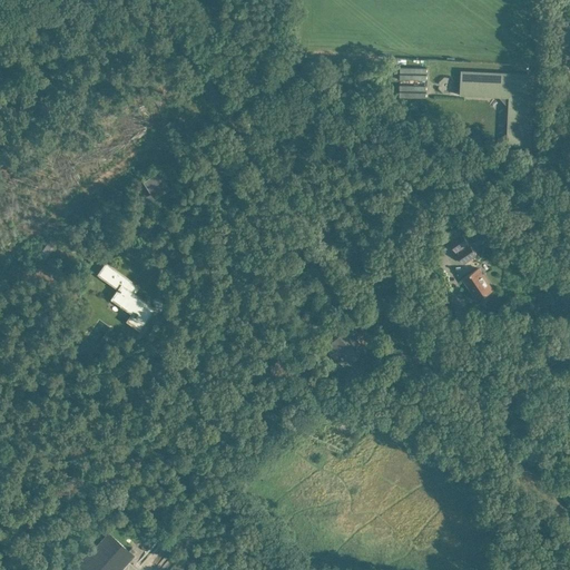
[(534,80),(528,74),(461,70),(460,95),(500,97),(509,107),(507,141),(518,147),(531,147),(534,80)]
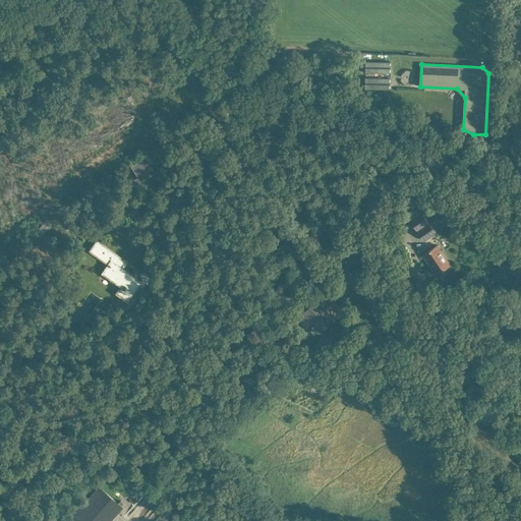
[(146,158),(133,166),(142,180),(155,173),(146,158)]
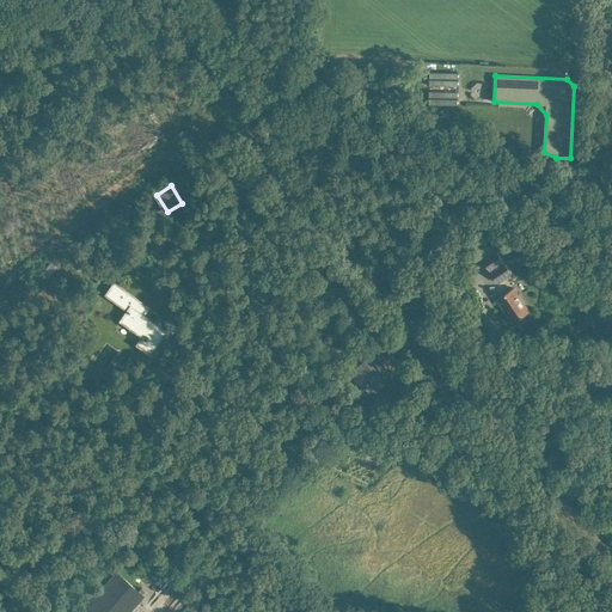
[(506,255),(512,264),(526,255),(519,246),(506,255)]
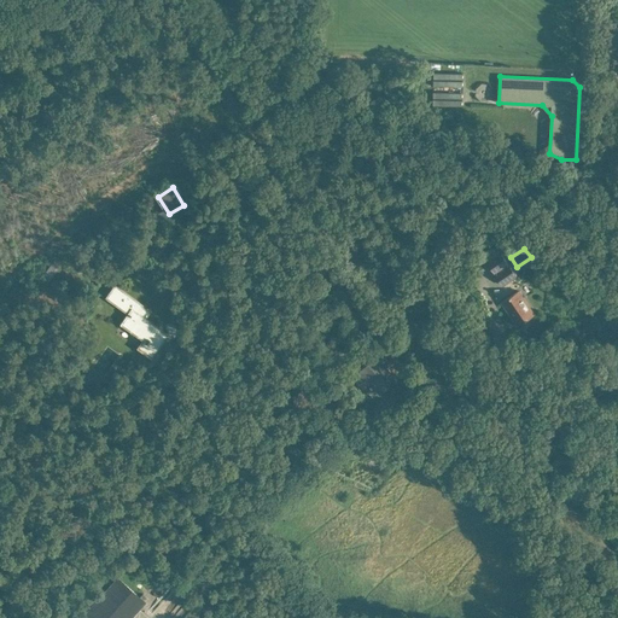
[(502,254),(488,263),(502,285),(517,275),(502,254)]
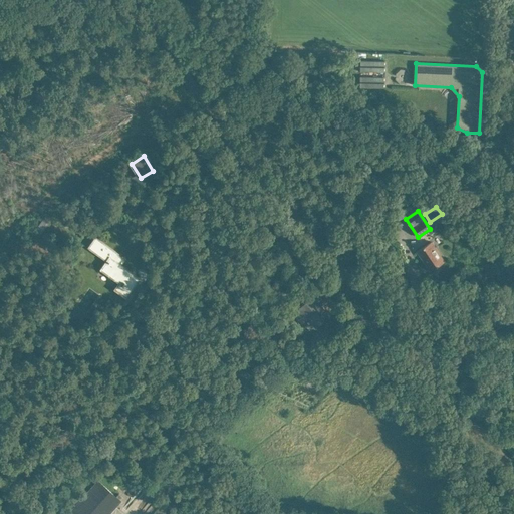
[(113,289),(115,290),(125,297),(139,279),(119,266),(120,264),(121,265),(125,258),(122,256),(121,257),(118,255),(118,254),(95,237),(87,248),(106,261),(101,267),(99,270),(118,283),(113,289)]
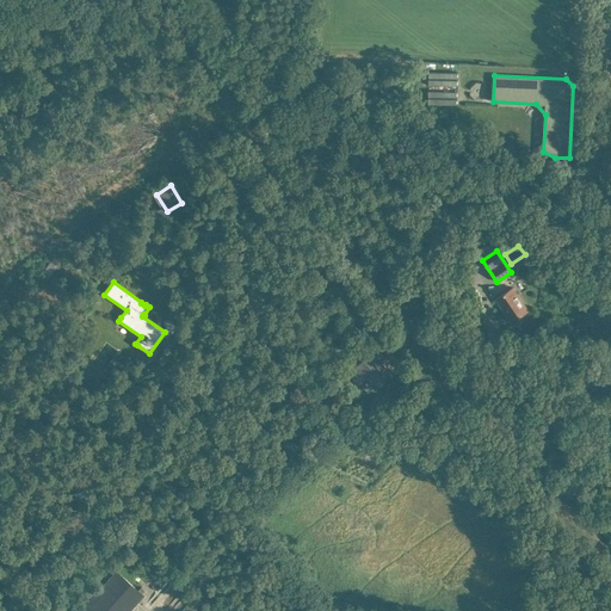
[(529,310),(513,288),(497,298),(512,322),(529,310)]
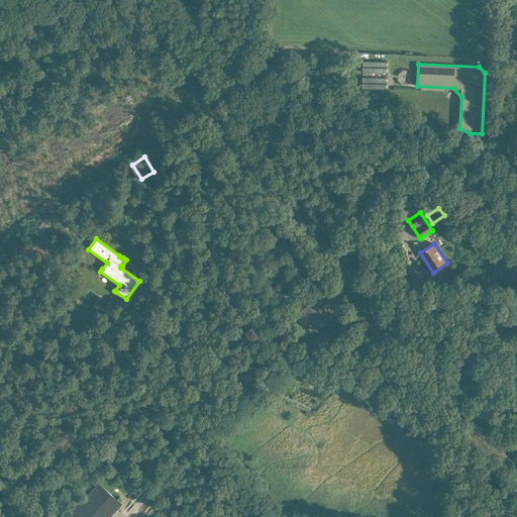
[(328,341),(322,334),(307,347),(313,354),(328,341)]
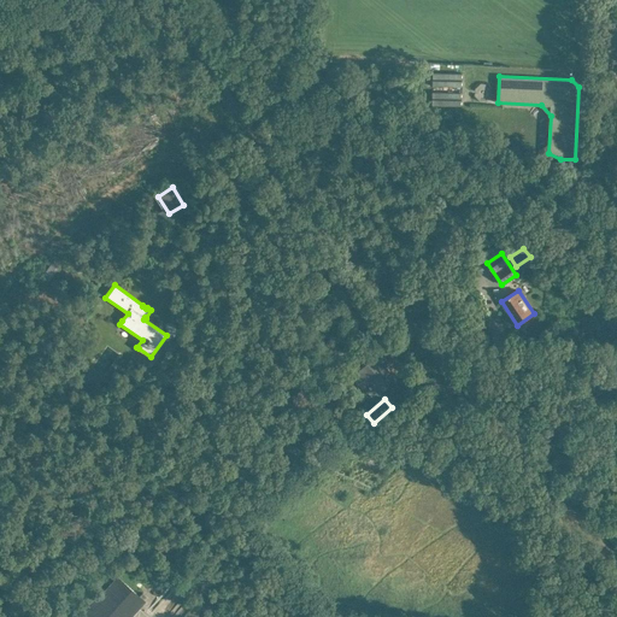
[(128,616),(144,600),(125,585),(117,576),(81,616),(128,616)]
